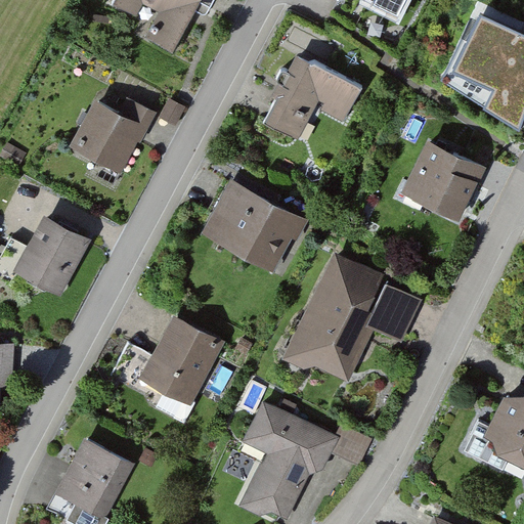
[(207,0),(113,0),(112,4),(150,26),(144,38),(175,55),(207,0)]
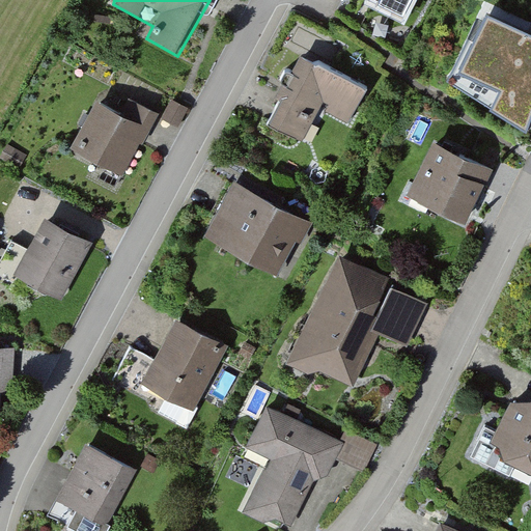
[(384,0),(382,6),(408,19),(417,0),(384,0)]
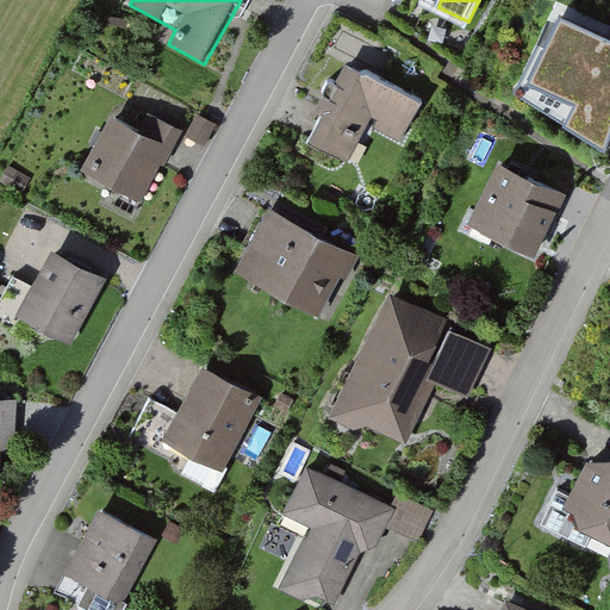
[(609,32),(558,10),(520,93),(601,148),(609,126),(609,32)]
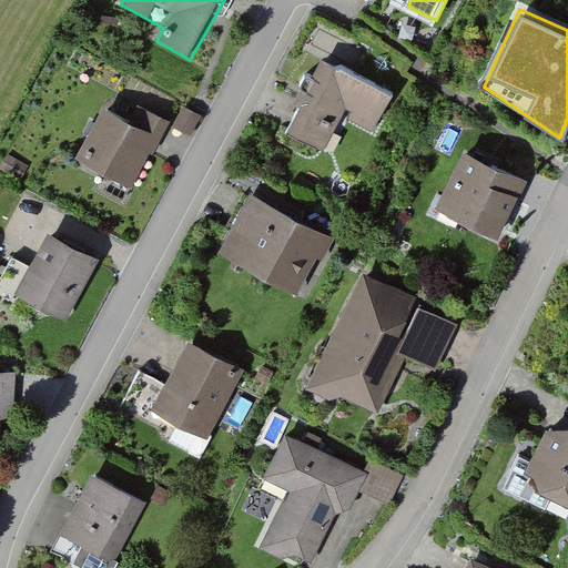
[(398,97),(326,61),(291,131),(331,151),(347,118),(379,133),(398,97)]
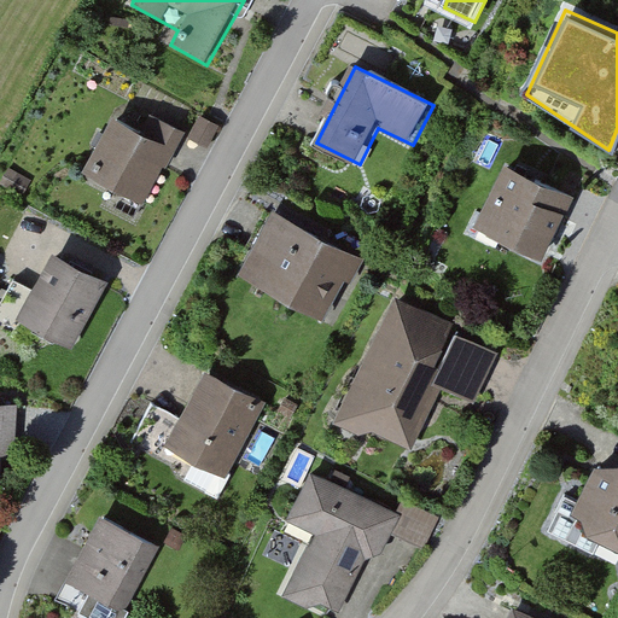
[(140,135),(111,120),(82,174),(149,210),(188,135),(151,116),(140,135)]
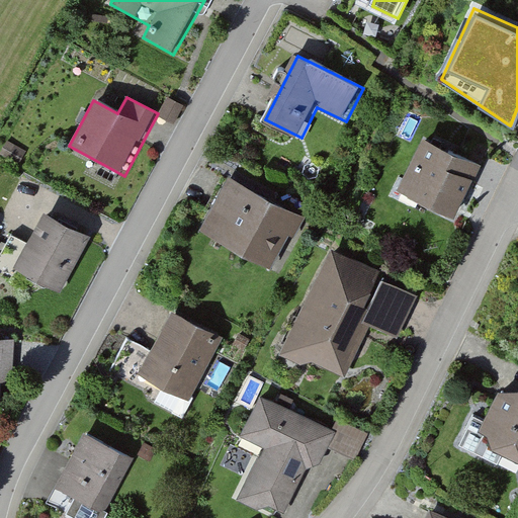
[(182,108),(170,102),(163,116),(176,122),(182,108)]
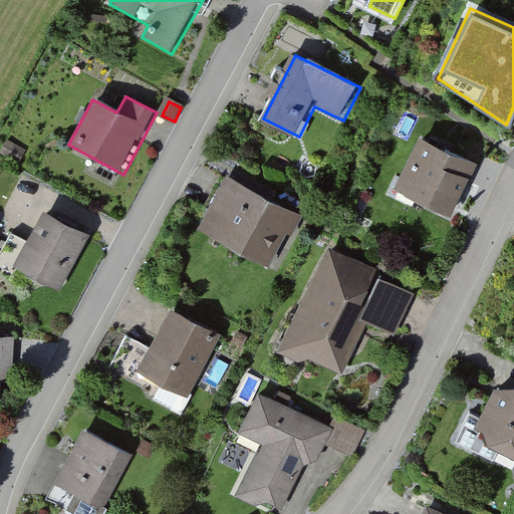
[(478,169),(419,140),(392,195),(451,225),(478,169)]
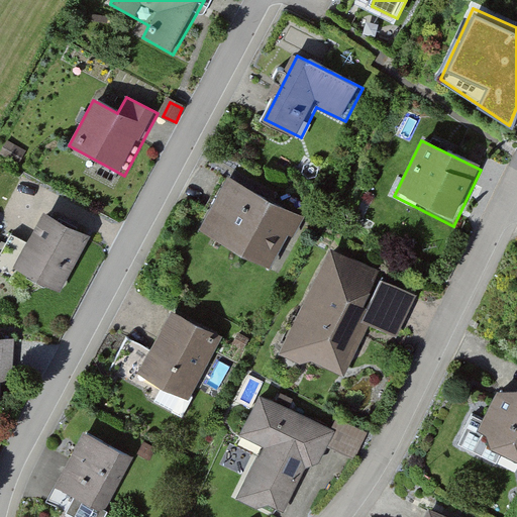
[(305,219),(226,179),(199,231),(278,272),(305,219)]
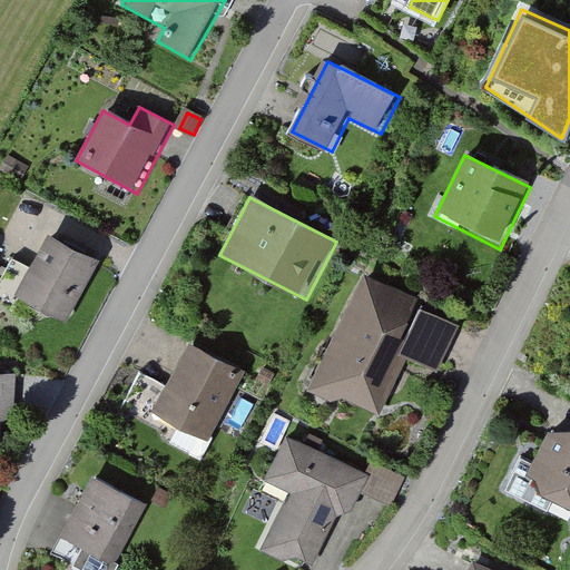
[(98,264),(48,236),(16,294),(65,322),(98,264)]
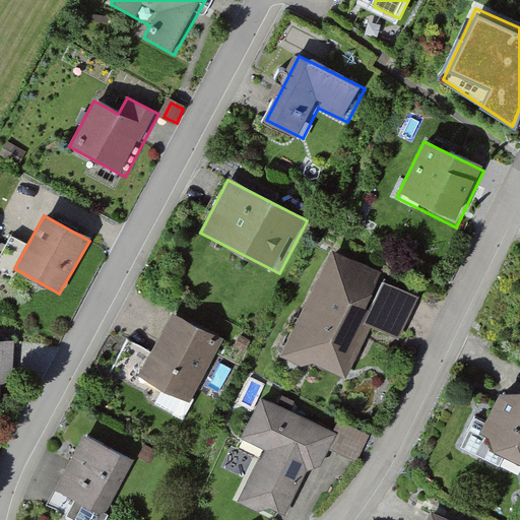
[(385,276),(329,251),(281,355),(347,385),(372,330),(402,344),(423,300),(382,281),(385,276)]
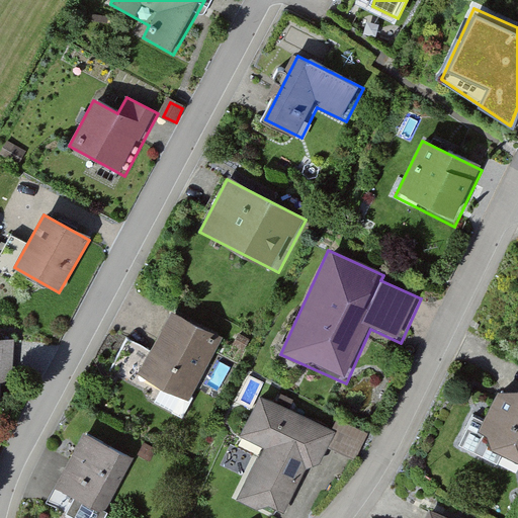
[(152,349),(131,338),(116,363),(190,402),(225,338),(172,310),(152,349)]
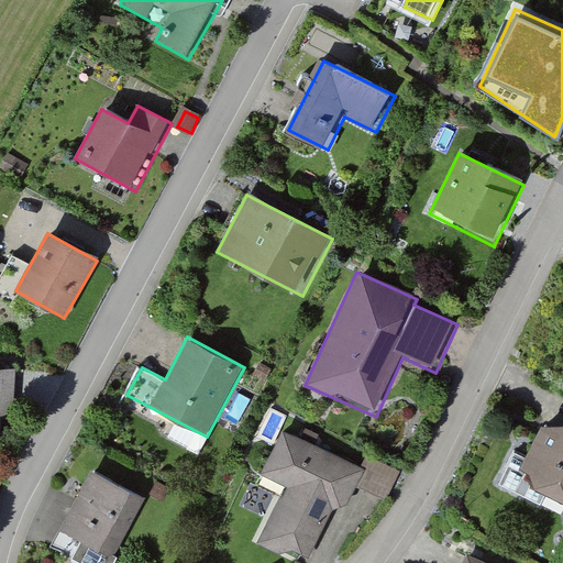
[(0,429),(21,409),(19,370),(0,370),(0,429)]
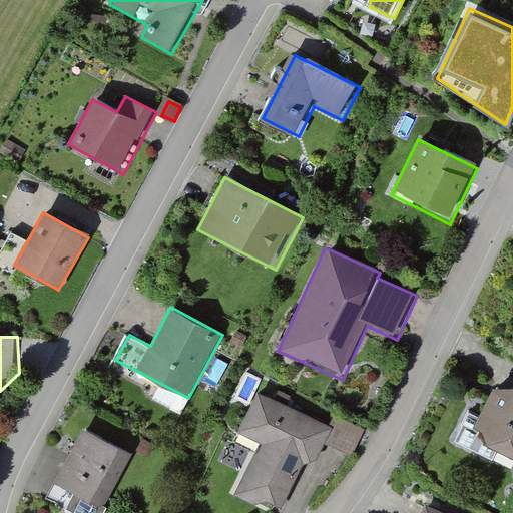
[(512,383),(503,379),(473,435),(512,456),(512,383)]
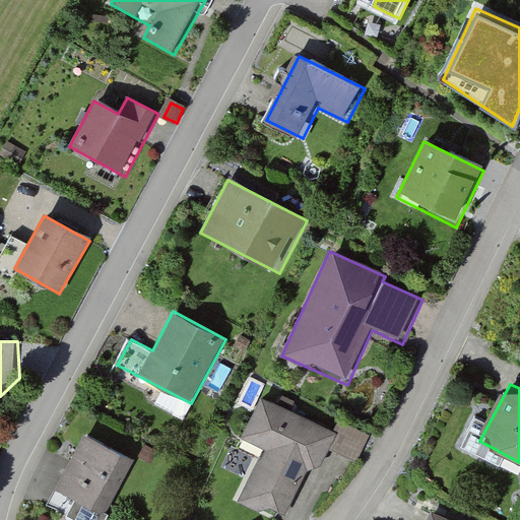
[(336,432),(259,398),(240,444),(263,454),(245,495),(288,514),(311,465),(320,469),(336,432)]
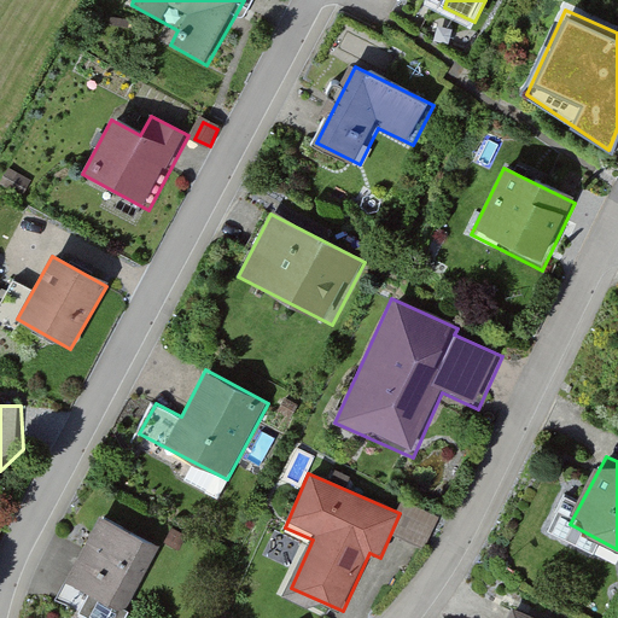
[(161,548),(99,517),(63,586),(124,617),(161,548)]
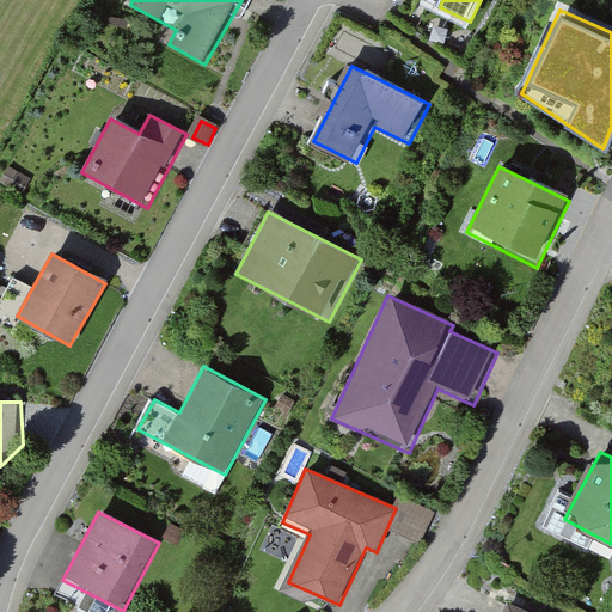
[(540,611),(507,594),(497,611),(540,611)]
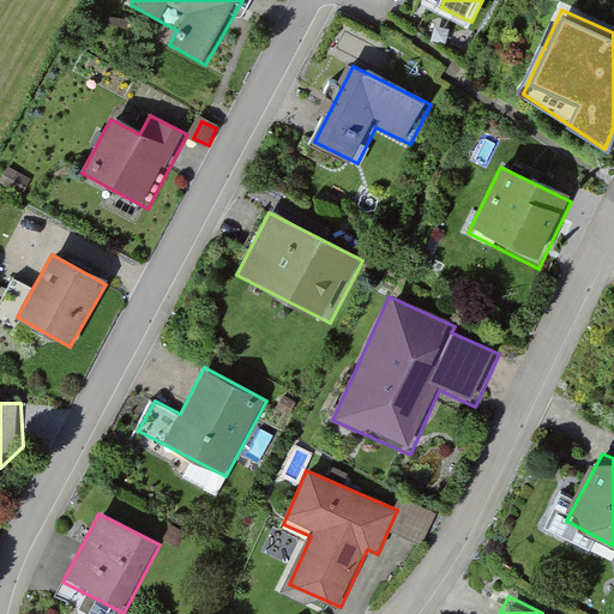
All buildings are outlined.
